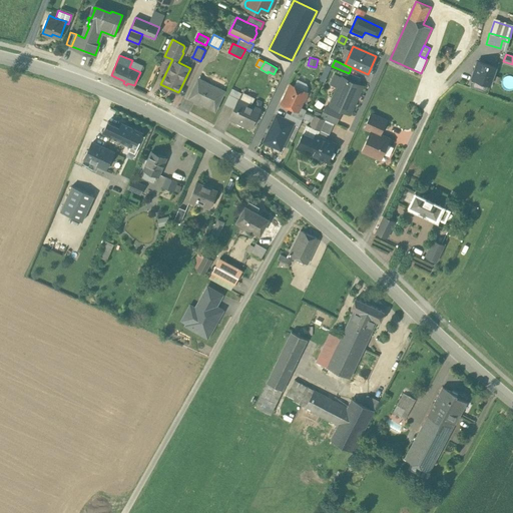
[(496,67),(478,61),(475,68),(478,69),(474,80),(490,85),(496,67)]
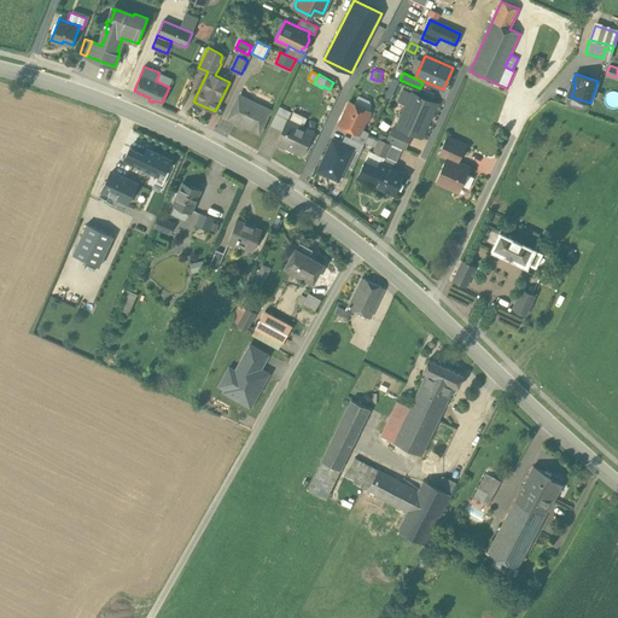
[(412,93),(402,89),(397,101),(406,106),(412,93)]
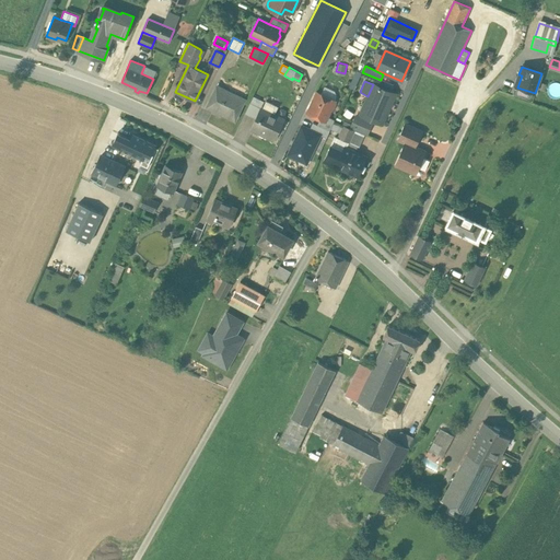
[(368,96),(360,114),(382,124),(395,94),(373,84),(368,96)]
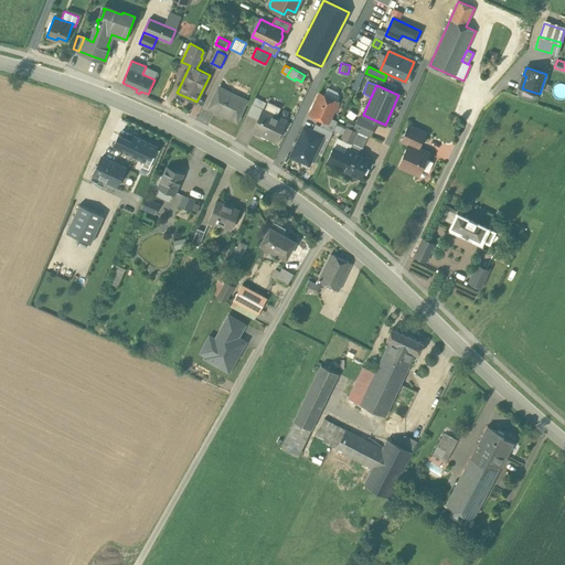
[(246,100),(219,87),(209,108),(236,120),(246,100)]
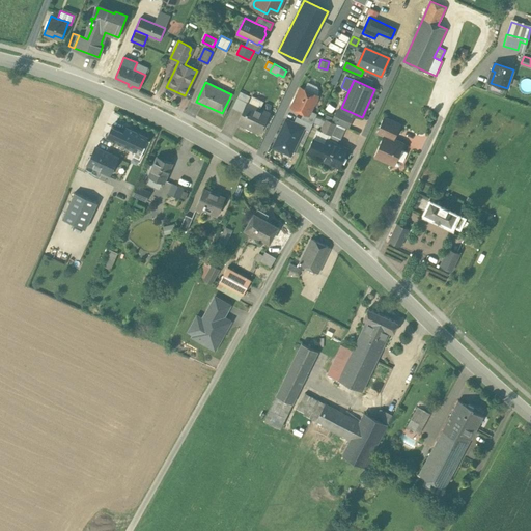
[(317,86),(308,82),(304,89),(301,87),(291,107),(304,113),(308,114),(310,111),(318,93),(318,90),(318,88),(317,86)]
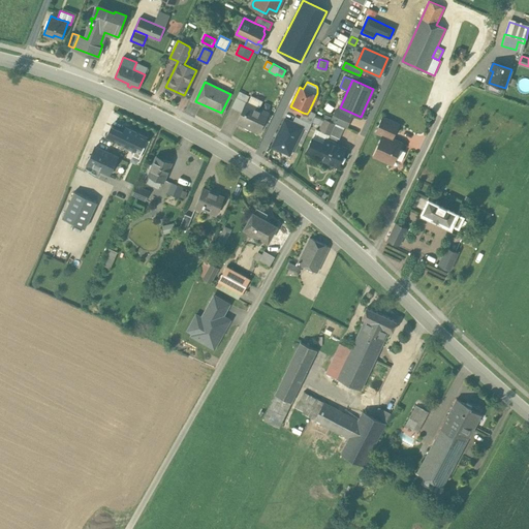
[(246,101),(237,97),(231,107),(241,112),(246,102),(246,101)]
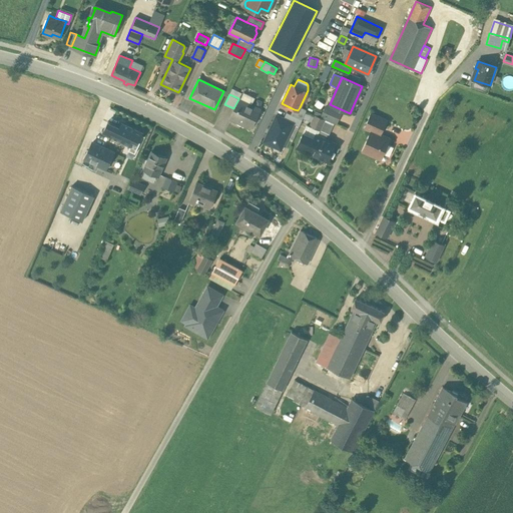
[(260,109),(238,99),(233,108),(229,118),(250,127),(260,109)]
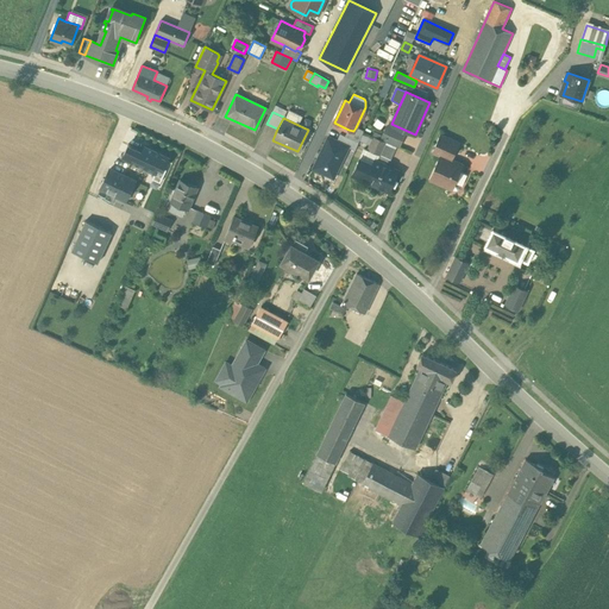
[(405,132),(388,125),(382,139),(399,146),(405,132)]
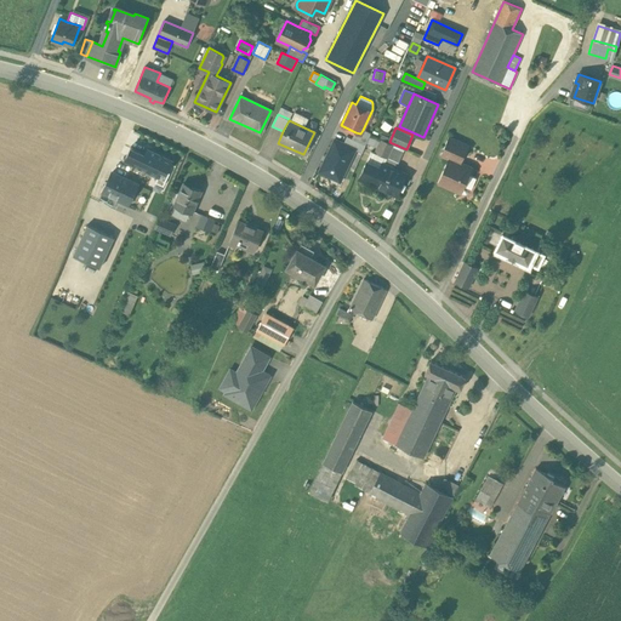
[(371,134),(363,130),(360,134),(355,132),(352,138),(365,144),(371,134)]
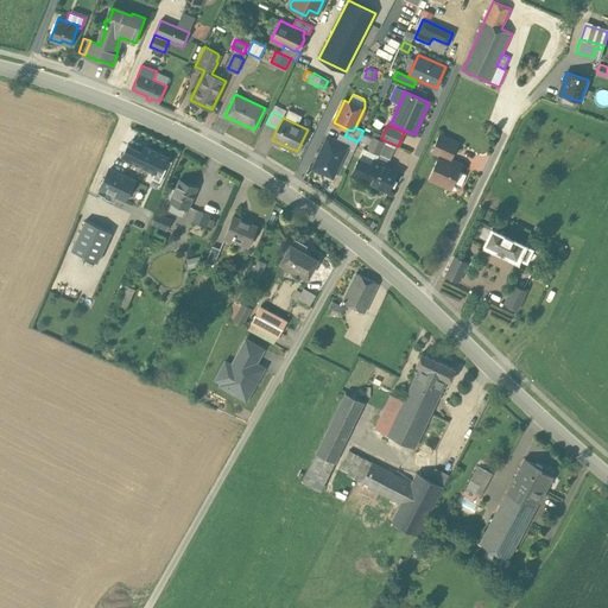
[(340,133),(337,140),(349,146),(349,149),(354,151),(358,141),(344,135),(340,133)]
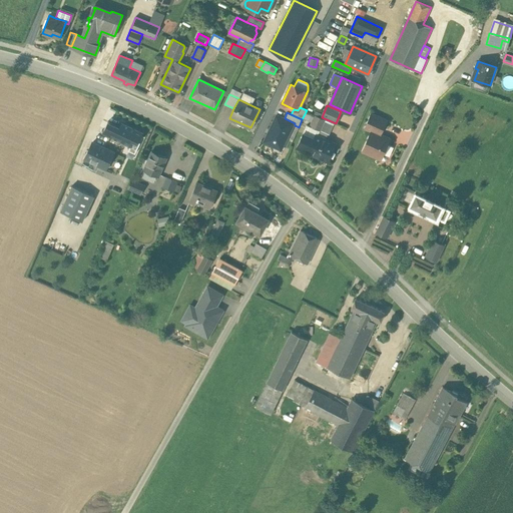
[(386,120),(371,113),(365,128),(371,131),(362,151),(380,159),(383,153),(387,144),(389,138),(380,133),(386,120)]
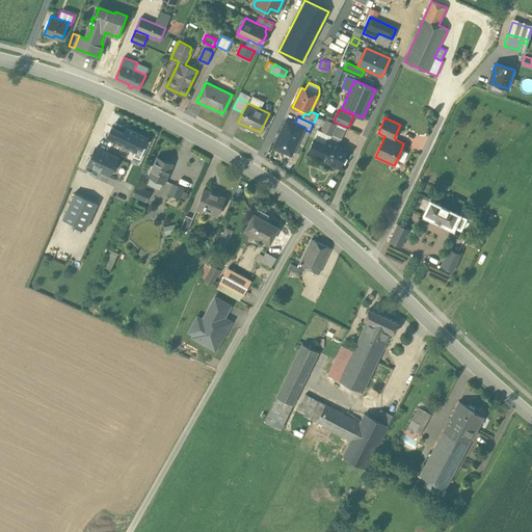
[(295,123),(287,118),(272,148),(292,157),(306,130),(306,128),(295,123)]
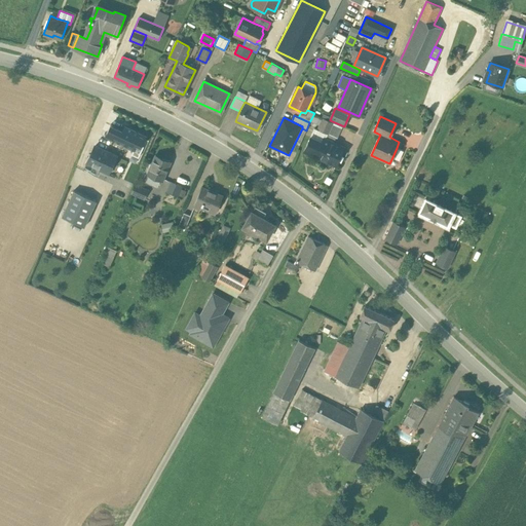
[(333,122),(323,118),(317,129),(327,134),(328,134),(333,122)]
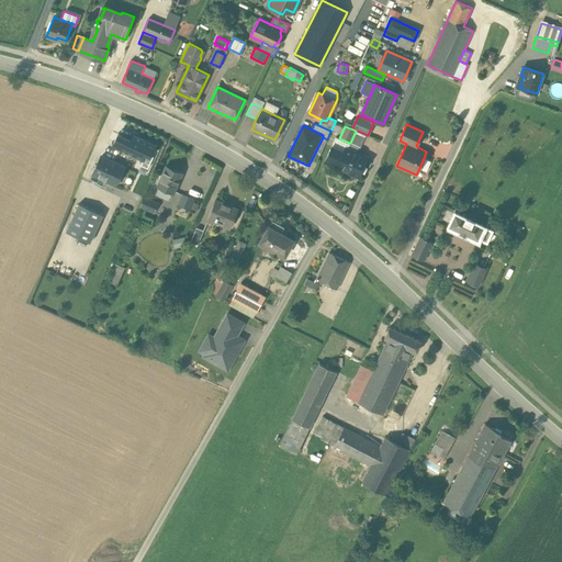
[(112,128),(104,143),(144,161),(153,142),(130,130),(126,135),(112,128)]
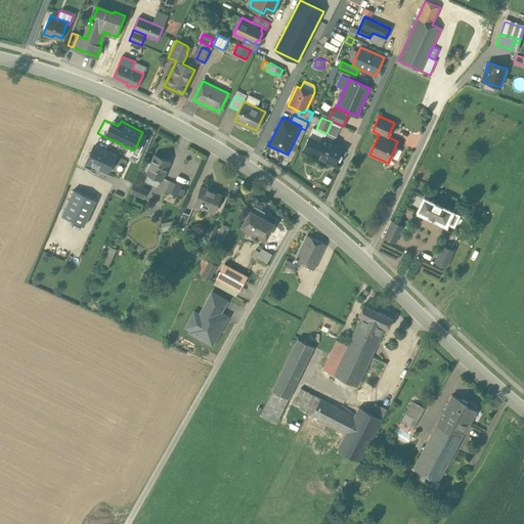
[(316,129),(313,128),(303,150),(335,165),(343,146),(323,138),(325,133),(316,129)]
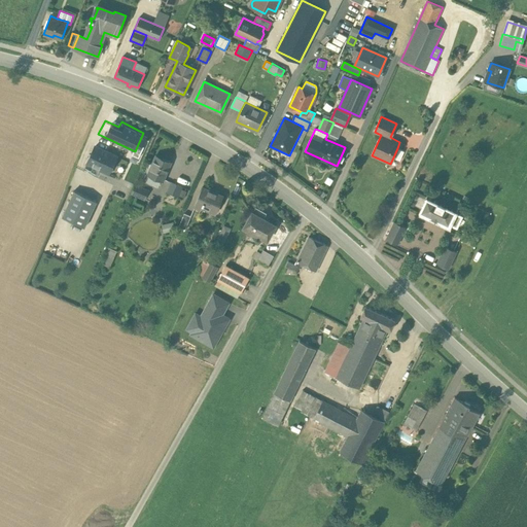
[(116,155),(96,146),(88,162),(108,172),(116,155)]
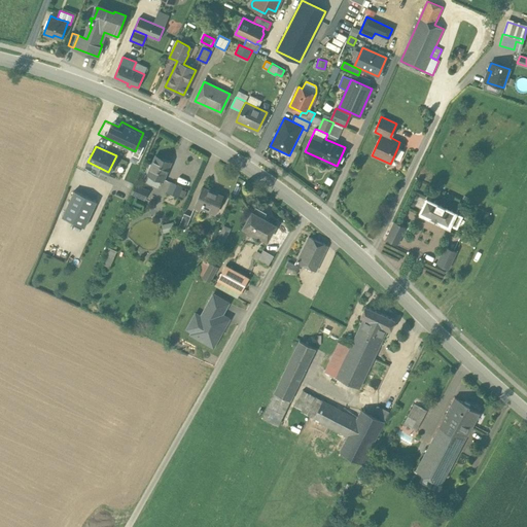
[(403,151),(397,148),(393,157),(399,161),(403,151)]
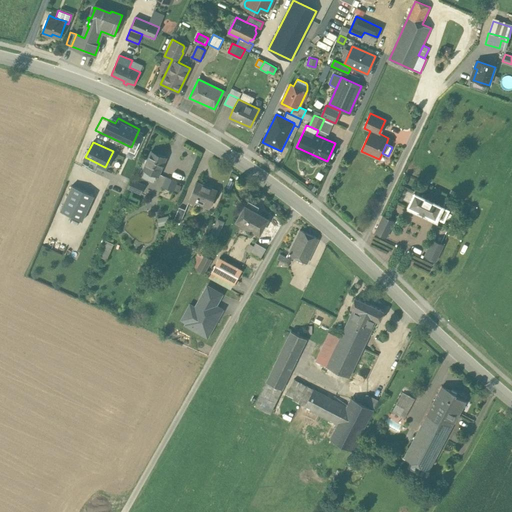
[(166,156),(152,150),(144,169),(158,175),(166,156)]
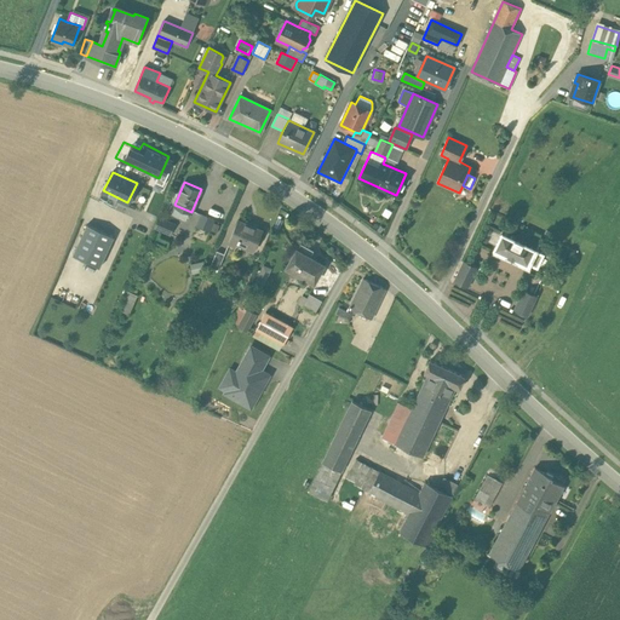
[(139,217),(128,211),(126,217),(137,222),(139,217)]
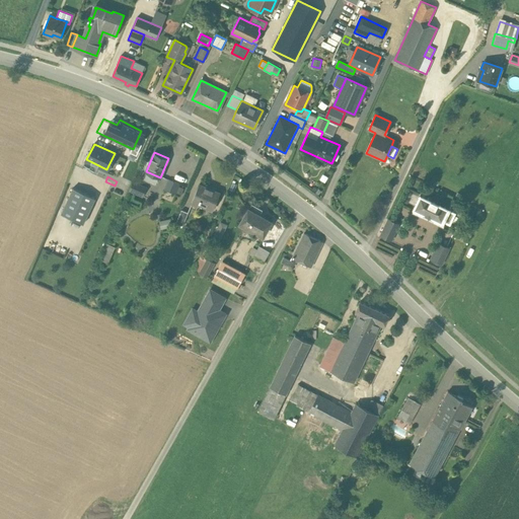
[(86,193),(89,186),(81,181),(77,190),(86,193)]
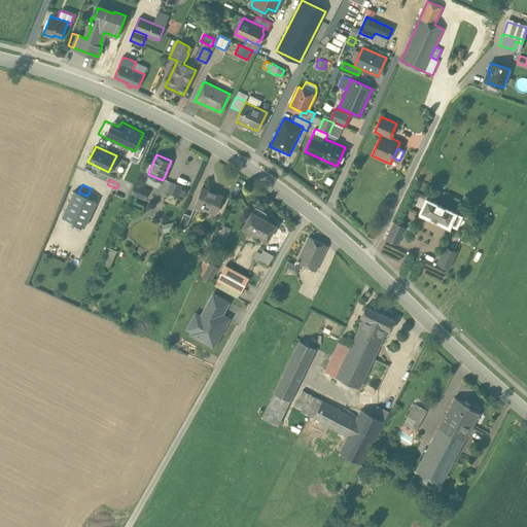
[(149,190),(134,184),(131,192),(145,199),(149,190)]
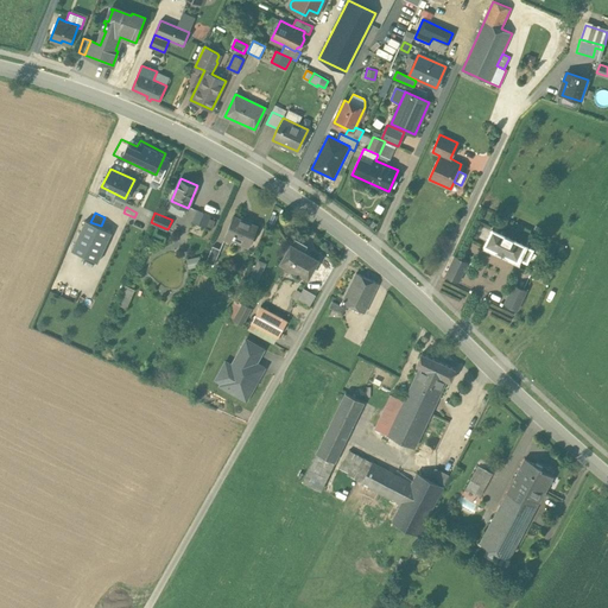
[(216,219),(204,213),(200,222),(211,227),(216,219)]
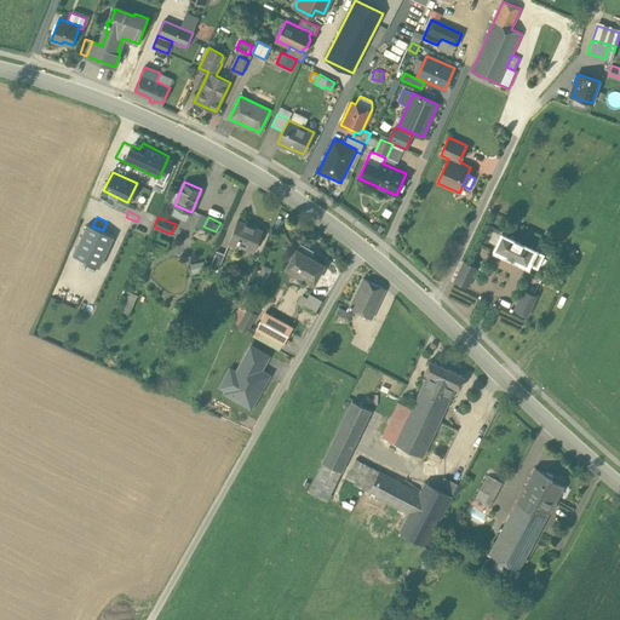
[(135,224),(125,219),(120,230),(130,235),(135,224)]
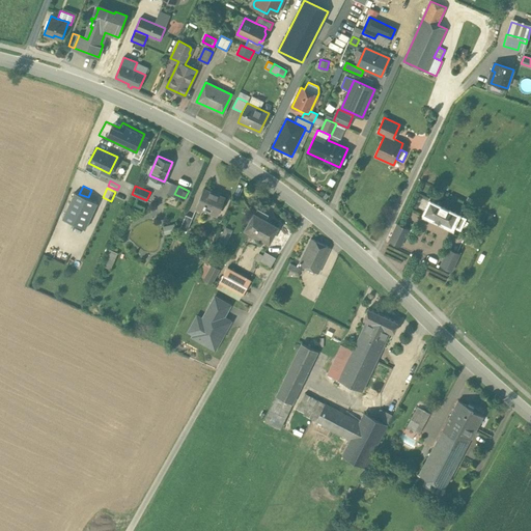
[(225,197),(204,188),(196,206),(203,210),(205,203),(213,206),(211,211),(218,214),(225,197)]
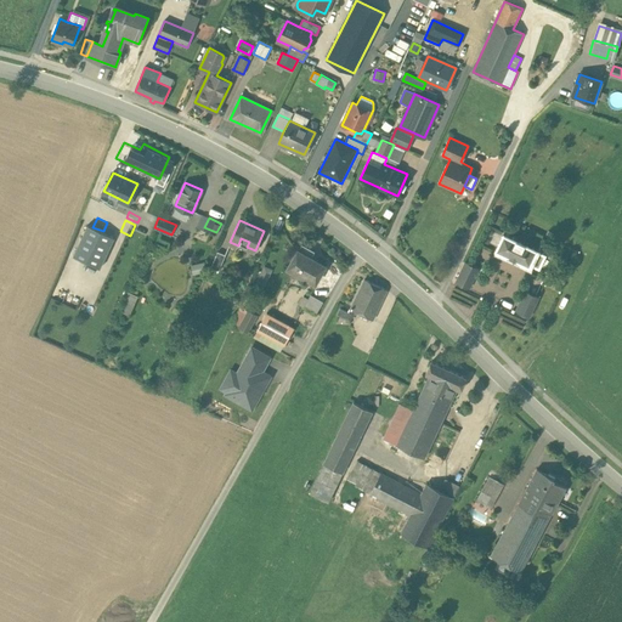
[(120,227),(107,222),(103,231),(101,236),(114,242),(120,227)]
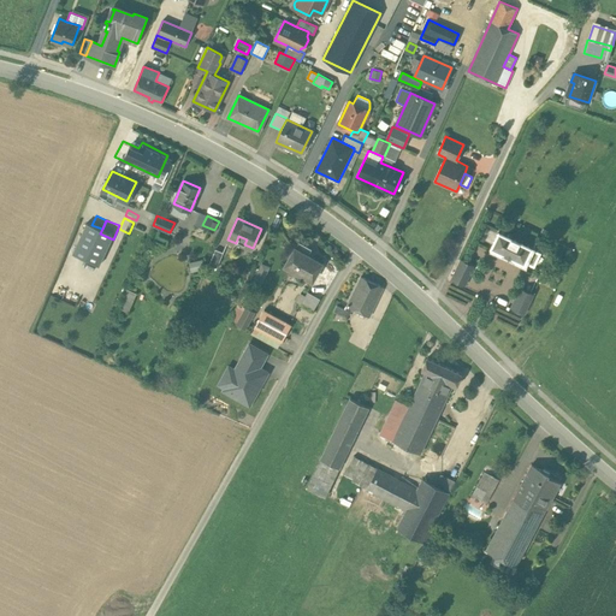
[(532,247),(498,231),(491,247),(525,262),(525,261),(534,266),(540,252),(532,248),(532,247)]
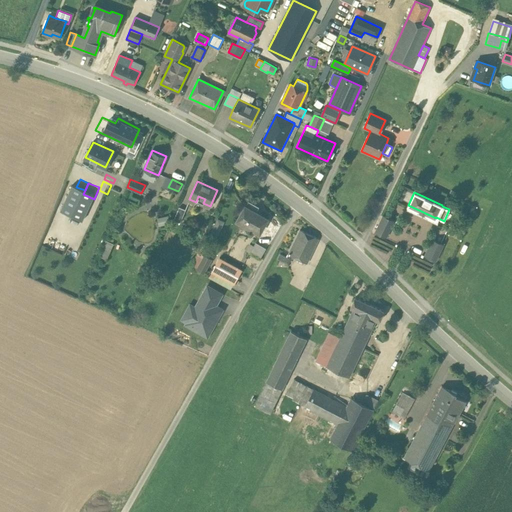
[(259,206),(248,200),(245,205),(236,221),(259,234),(268,218),(256,211),(259,206)]
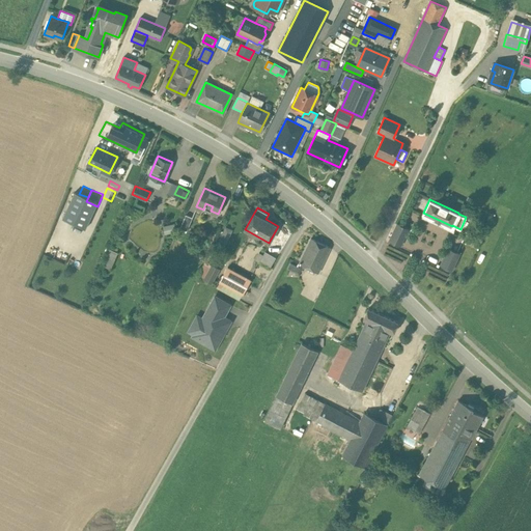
[(186,214),(180,227),(187,230),(193,217),(186,214)]
